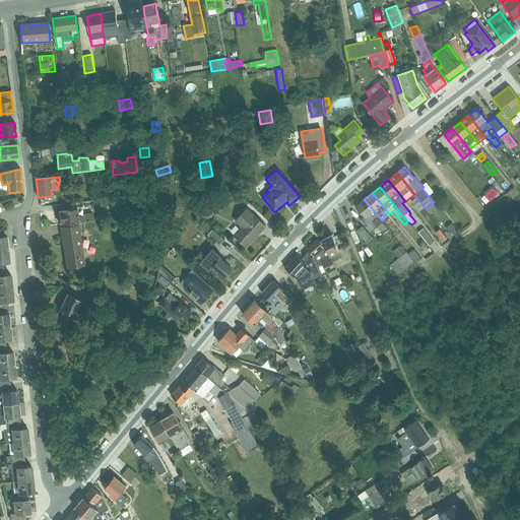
[(202,216),(212,219),(215,207),(204,205),(205,195),(198,195),(198,206),(201,215),(202,215),(202,216)]
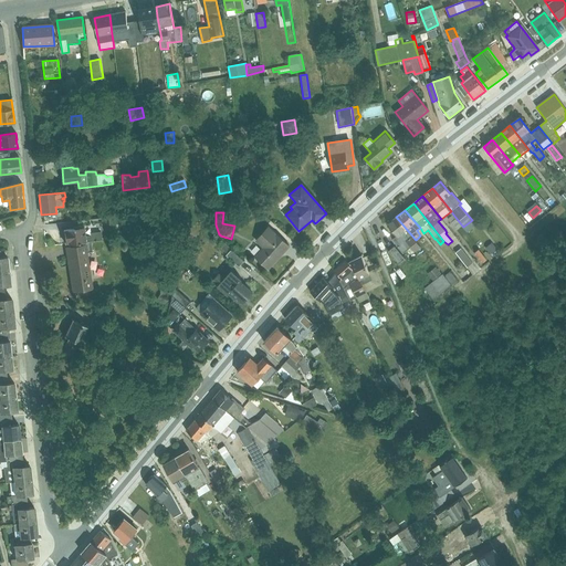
[(528,224),(533,220),(526,213),(522,217),(528,224)]
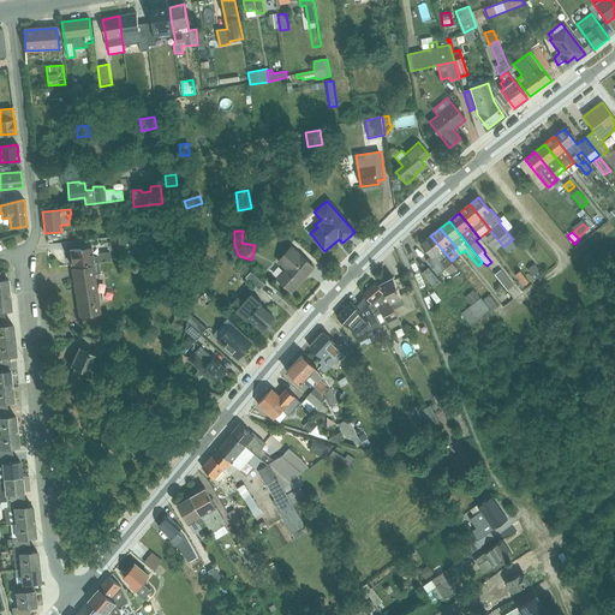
[(502,245),(493,233),(487,238),(490,242),(489,243),(496,250),(502,245)]
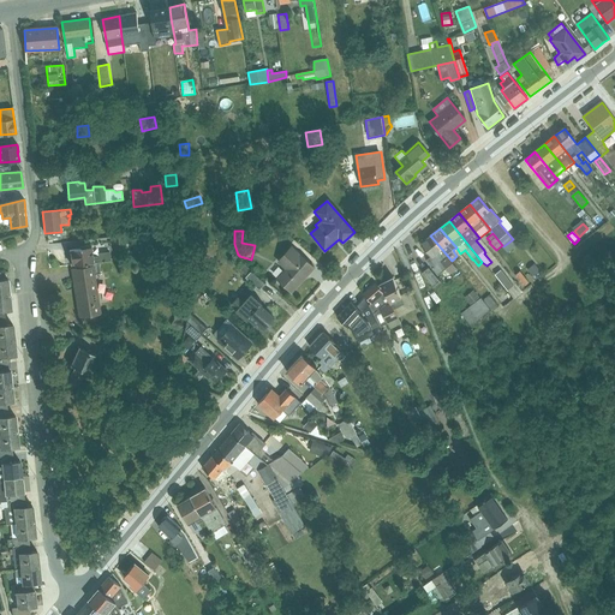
[(452,261),(430,236),(421,244),(430,256),(425,261),(437,275),(446,268),(451,274),(457,268),(452,261)]
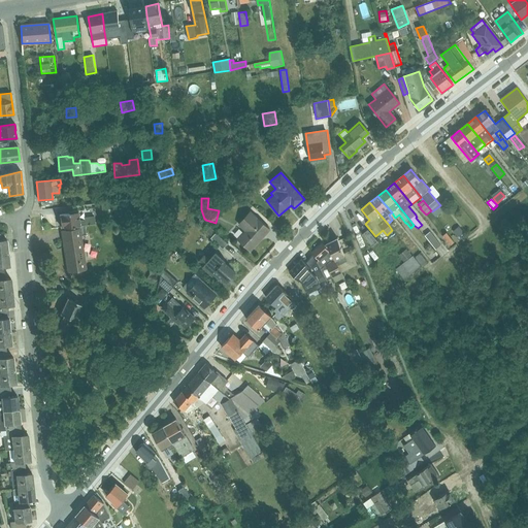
[(85,225),(95,224),(94,217),(84,218),(85,220),(79,221),(78,211),(60,215),(60,216),(58,216),(59,222),(60,222),(61,228),(78,226),(85,225)]
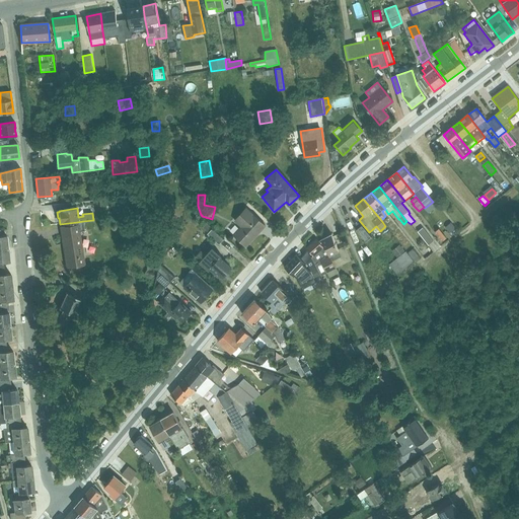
[(266,226),(245,208),(234,221),(240,227),(233,234),(246,246),(266,226)]
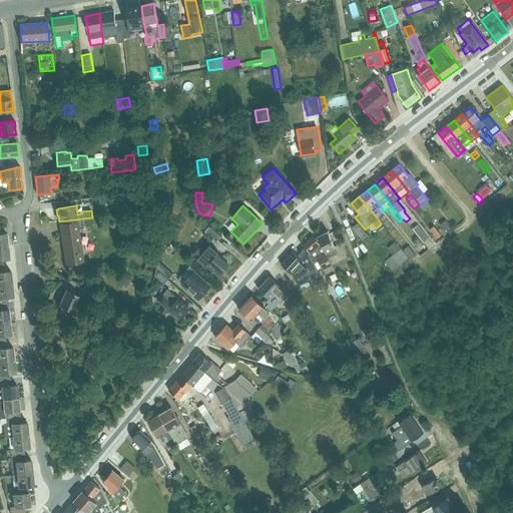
[(204,231),(216,241),(221,236),(200,217),(198,219),(201,222),(200,224),(206,230),(204,231)]
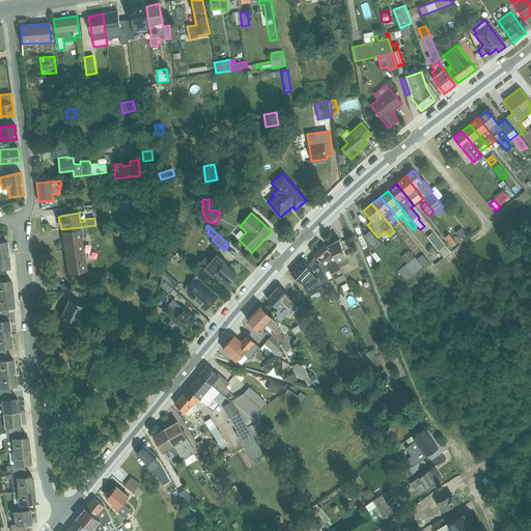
[(79,230),(61,232),(65,253),(84,250),(82,236),(86,236),(85,226),(79,227),(79,230)]
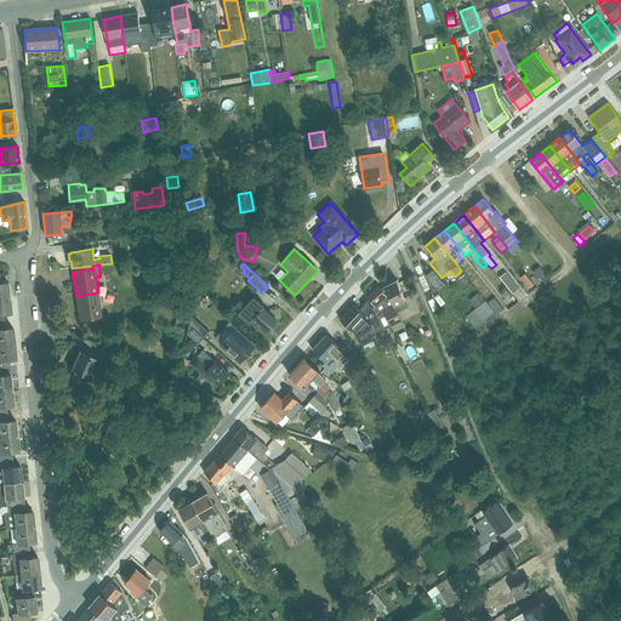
[(474,274),(468,267),(463,272),(468,278),(474,274)]
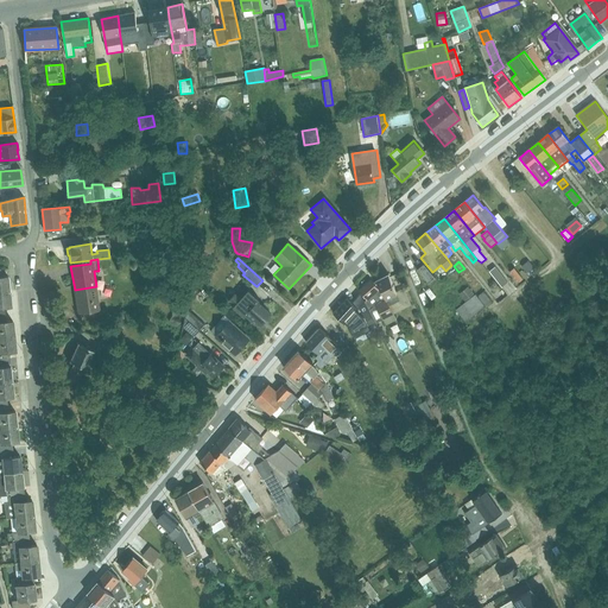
[(534,267),(530,263),(523,268),(527,273),(534,267)]
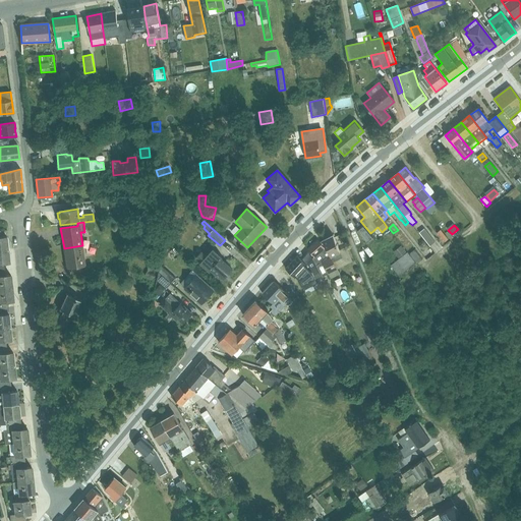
[(372,238),(363,227),(357,231),(367,243),(372,238)]
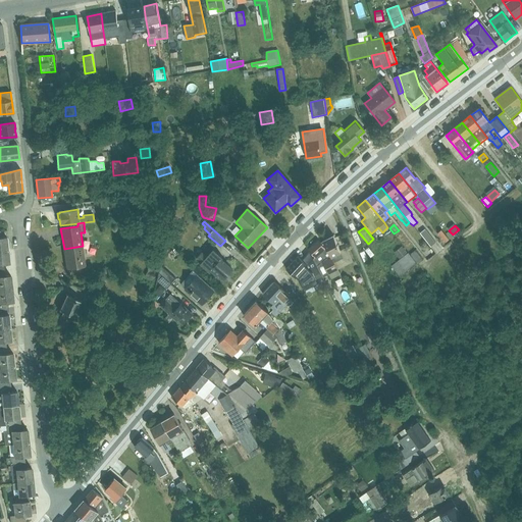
[(420,232),(430,247),(435,243),(425,228),(420,232)]
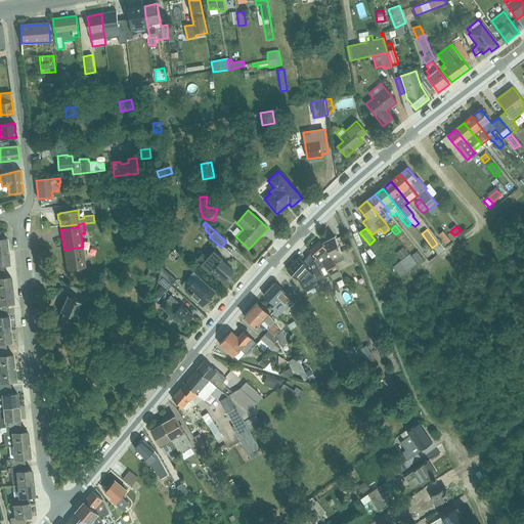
[(436,234),(444,246),(450,241),(442,229),(436,234)]
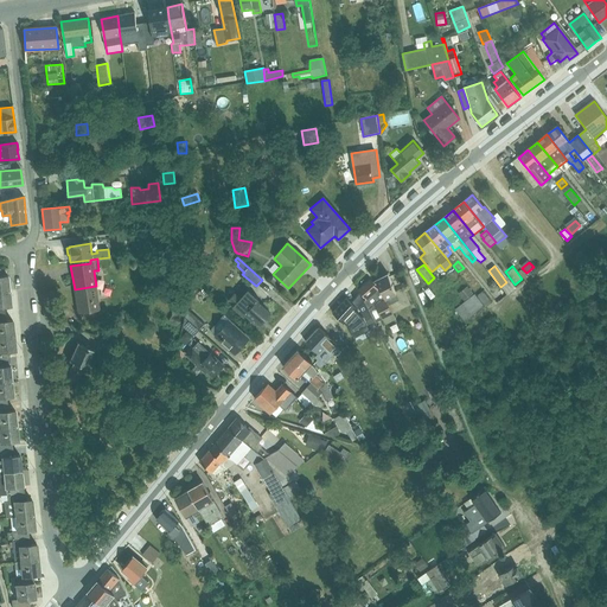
[(376,280),(393,313),(410,305),(403,288),(395,291),(388,274),(387,274),(384,274),(381,275),(381,278),(376,280)]
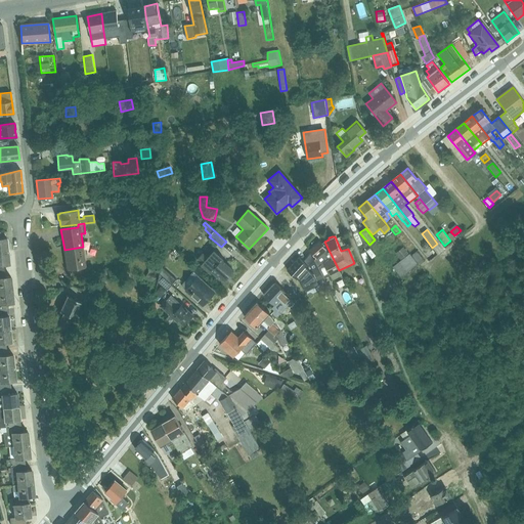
[(384,239),(380,243),(384,250),(389,246),(384,239)]
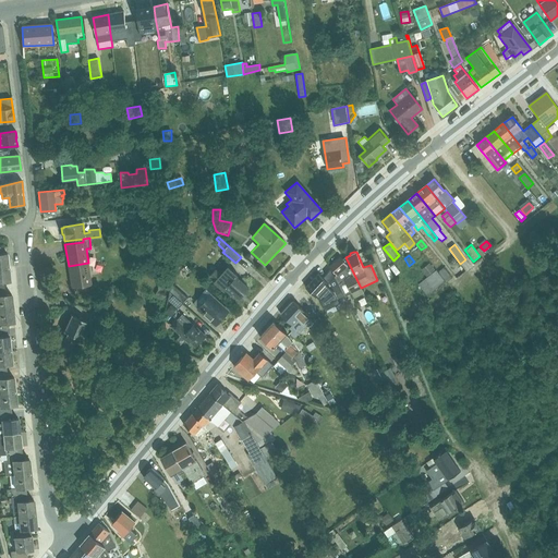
[(364,293),(361,288),(346,257),(342,259),(340,256),(329,266),(337,276),(335,277),(337,280),(346,296),(352,293),(354,299),(364,293)]
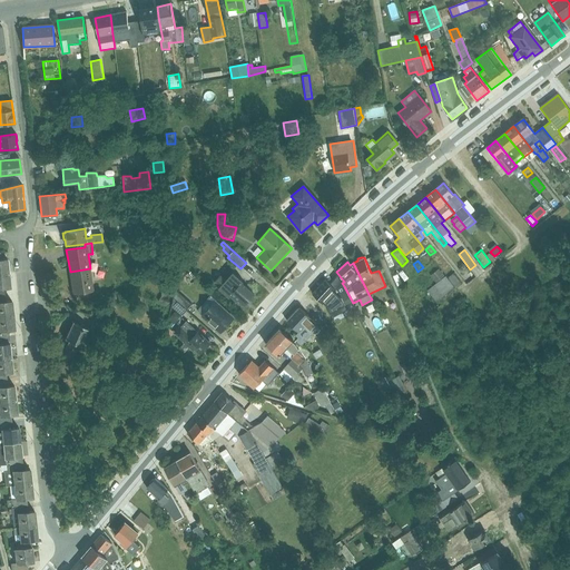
[(94,291),(90,268),(70,272),(74,294),(94,291)]
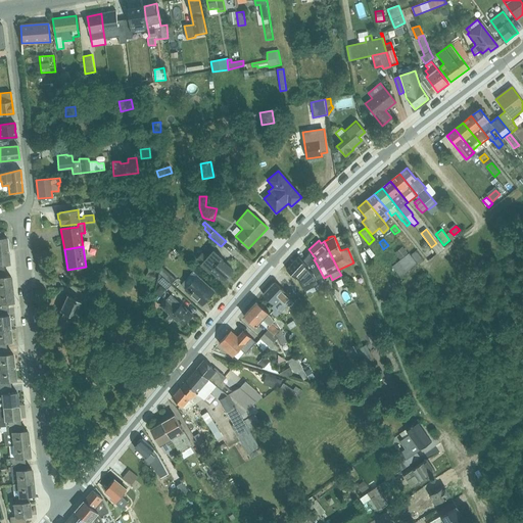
[(360,251),(363,259),(373,256),(370,247),(360,251)]
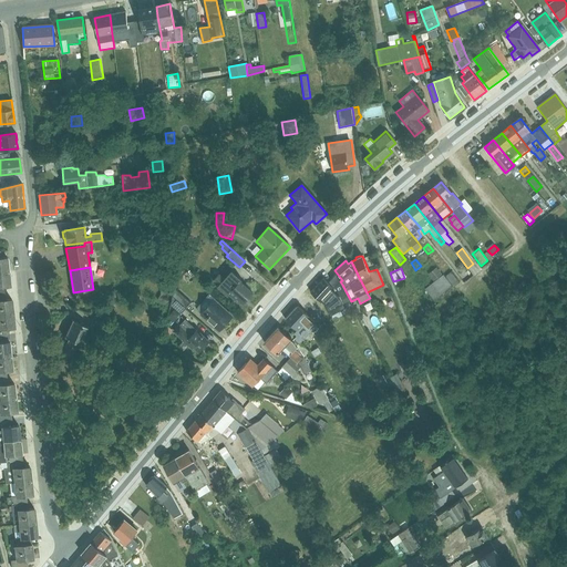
[(442,275),(436,268),(429,275),(434,281),(442,275)]
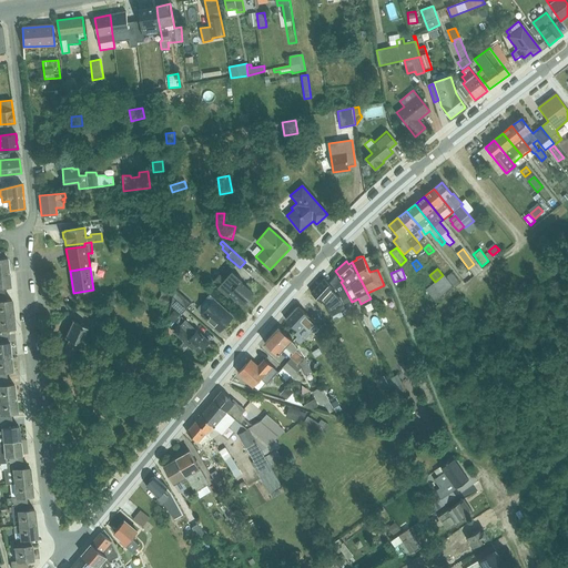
[(236,300),(237,298),(244,304),(254,293),(242,282),(243,280),(233,271),(225,279),(220,273),(219,274),(216,272),(212,277),(214,279),(214,280),(236,300)]
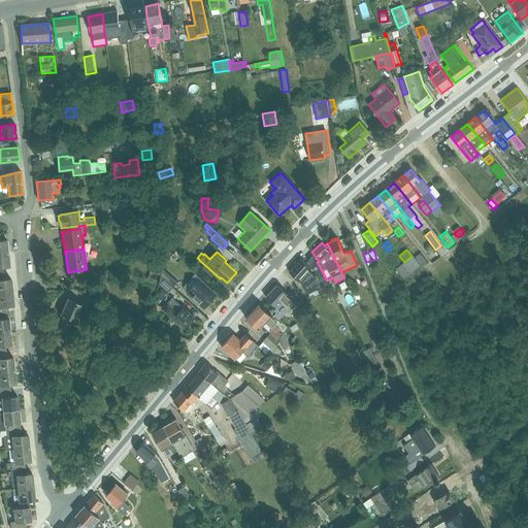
[(297,284),(305,291),(311,285),(307,282),(311,275),(314,276),(316,273),(319,275),(322,272),(318,265),(319,265),(317,262),(319,261),(311,252),(301,259),(289,272),(299,281),(297,284)]
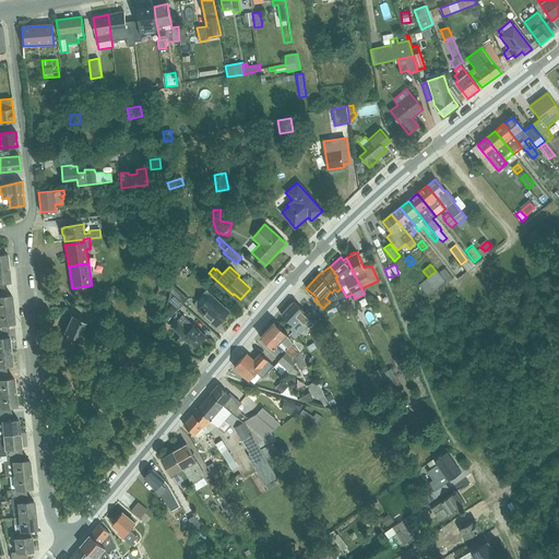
[(3,283),(10,282),(9,268),(0,268),(0,288),(4,288),(3,283)]
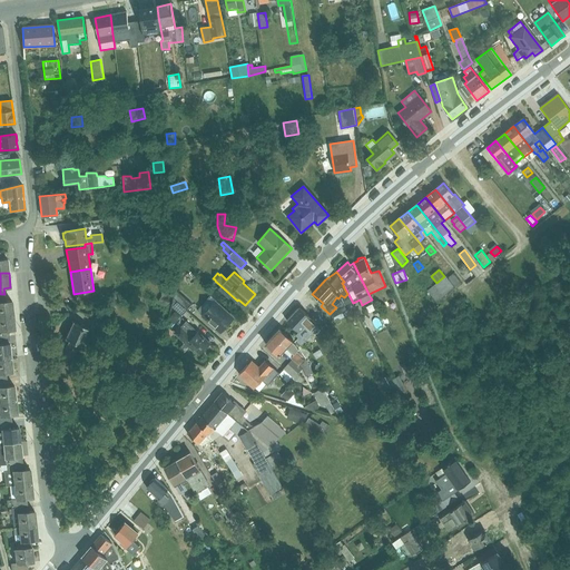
[(168,273),(159,303),(168,305),(177,276),(168,273)]
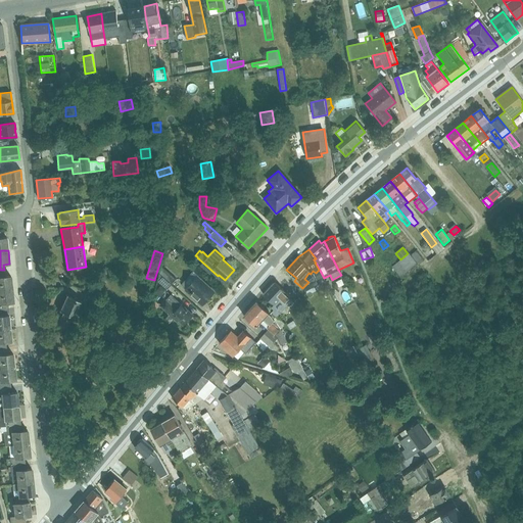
[(424,260),(416,250),(412,254),(419,265),(424,260)]
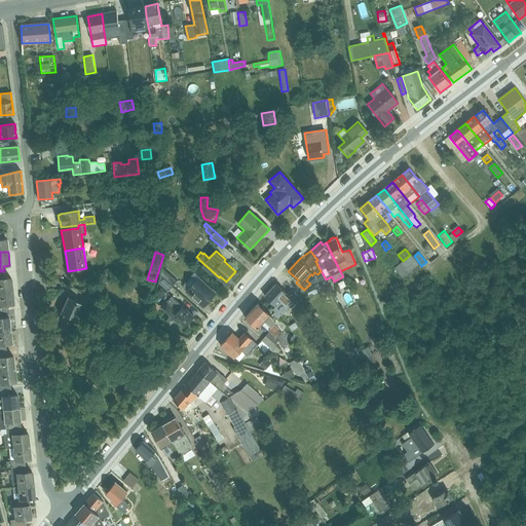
[(419,265),(411,255),(396,267),(398,271),(392,275),(396,278),(401,274),(403,277),(419,265)]
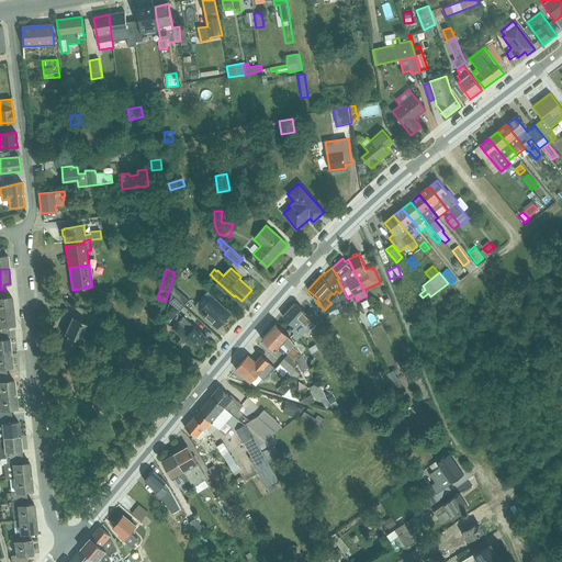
[(173,287),(171,293),(184,305),(189,300),(173,287)]
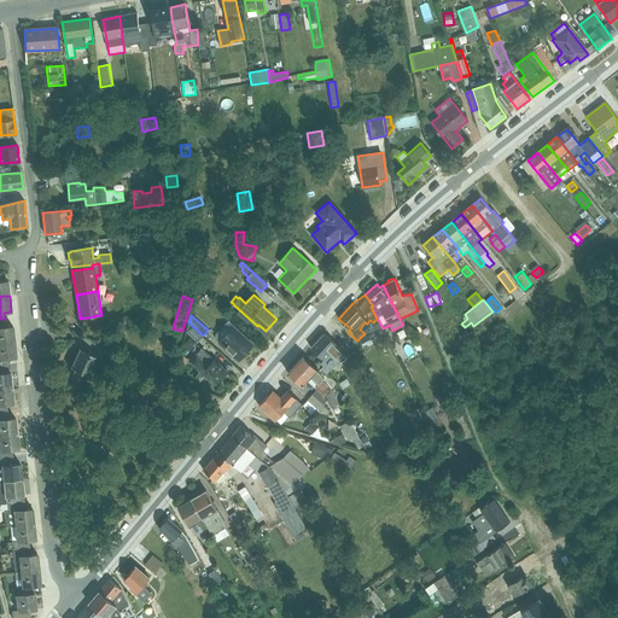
[(0,343),(15,342),(12,326),(5,327),(5,319),(0,319),(0,343)]
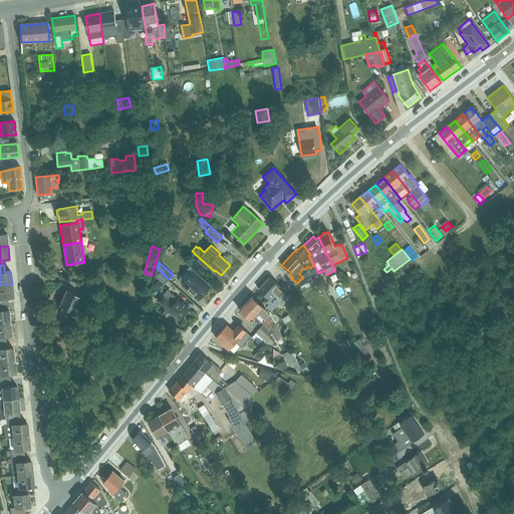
[(211,285),(190,267),(179,280),(199,299),(211,285)]
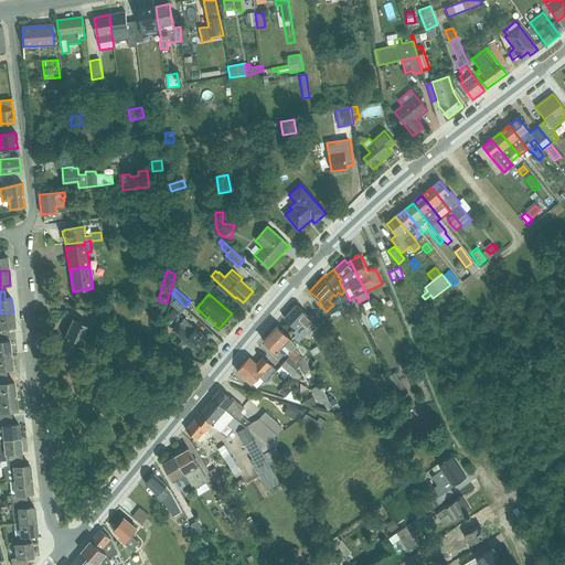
[(169,304),(180,312),(185,307),(172,295),(169,304)]
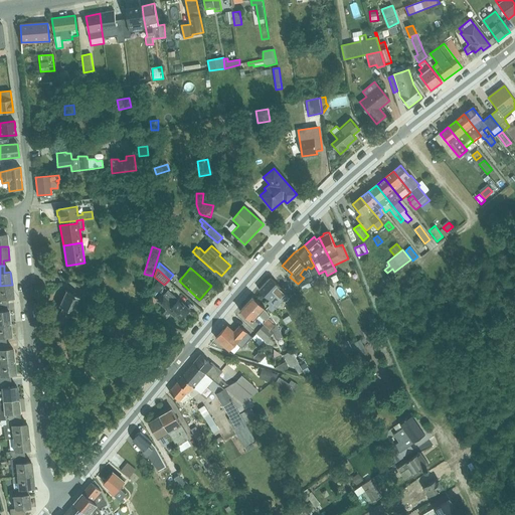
[(281,319),(273,312),(284,301),(285,302),(289,297),(285,294),(286,292),(271,279),(260,290),(270,300),(268,303),(270,305),(268,307),(272,311),(270,315),(276,324),(281,319)]
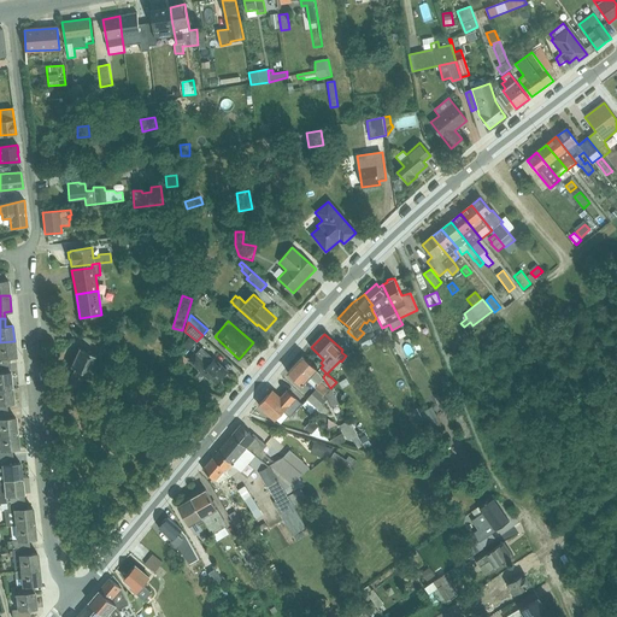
[(191,338),(182,346),(188,351),(195,342),(191,338)]
